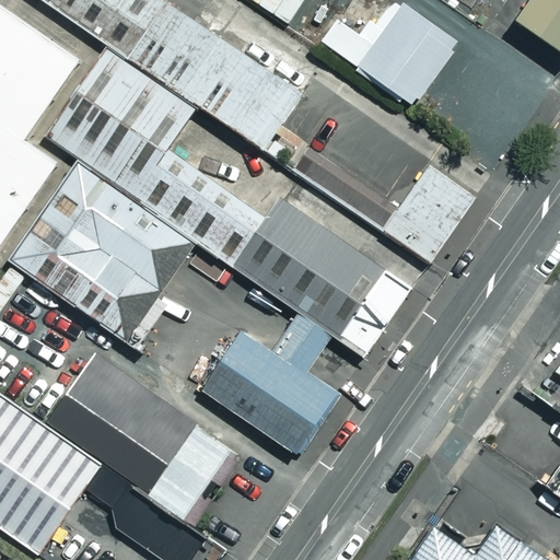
[(0,0),(0,252),(63,161),(26,136),(82,56),(0,0)]
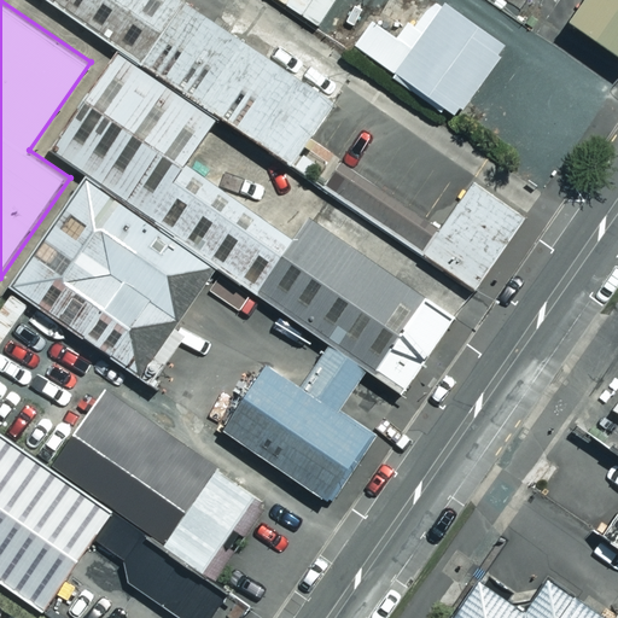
[(324,111),(163,0),(47,0),(118,50),(286,164),(324,111)]
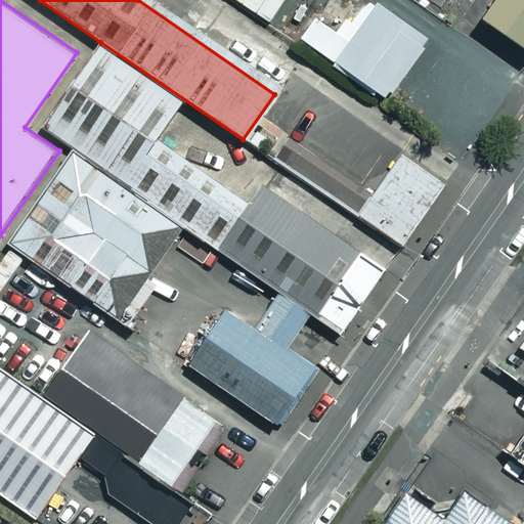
[(523,0),(494,0),(481,19),(523,50),(523,0)]
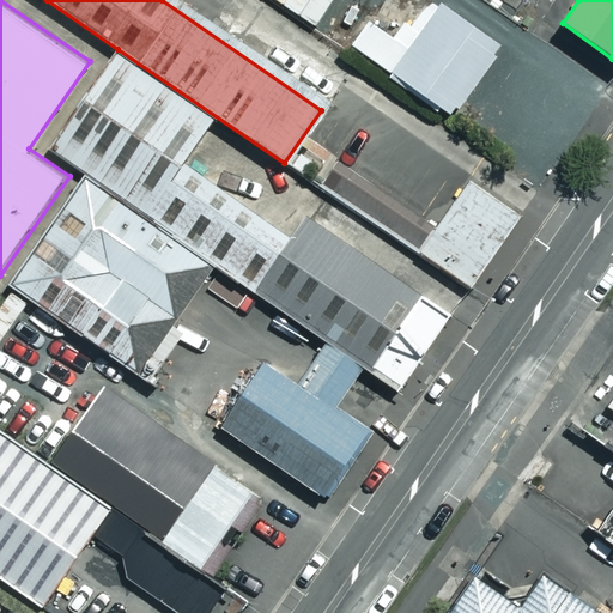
[(496,50),(430,2),(399,47),(366,24),(351,46),(448,116),(465,93),(479,103),(495,82),(480,72),(496,50)]
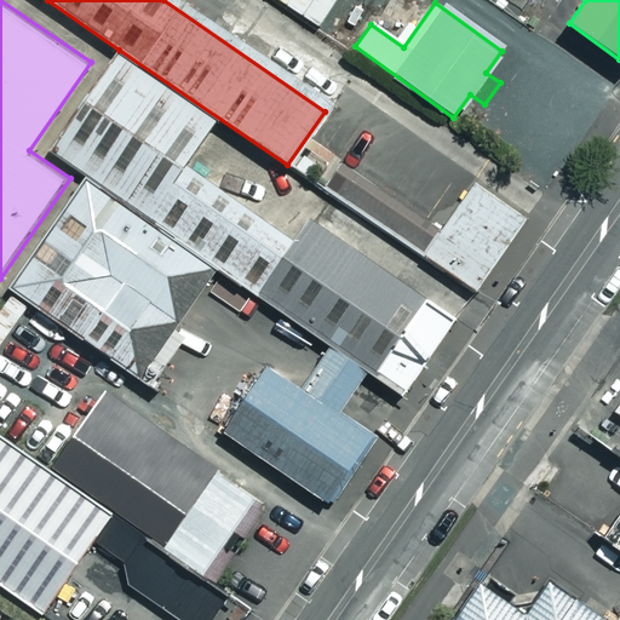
[(119,50),(51,147),(87,172),(219,263),(407,392),(475,294),(425,260),(287,165),(119,50)]
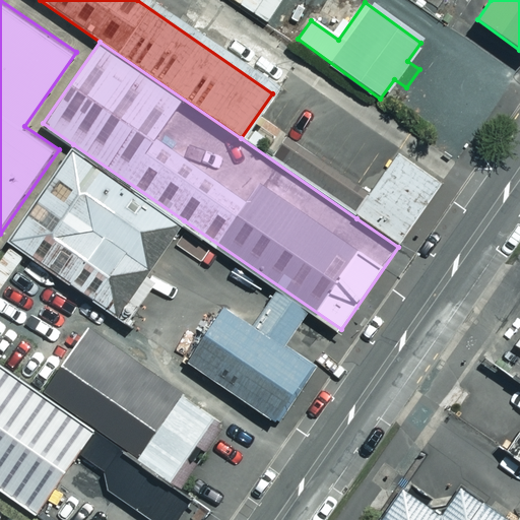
[(117,315),(184,220),(73,144),(3,240),(117,315)]
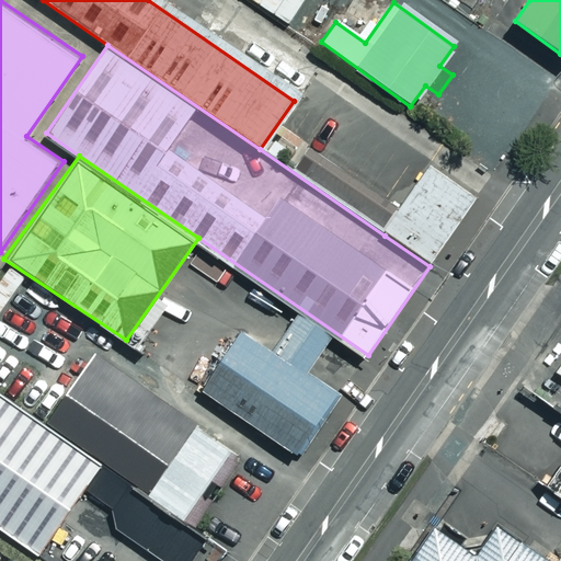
[(479,196),(430,164),(385,236),(430,266),(479,196)]
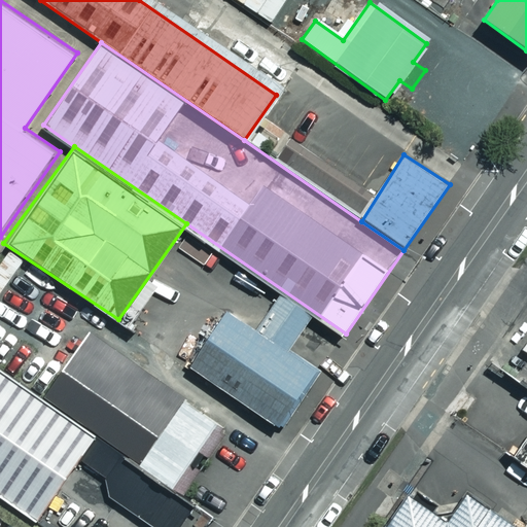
[(183,361),(271,420),(312,360),(224,301),(183,361)]
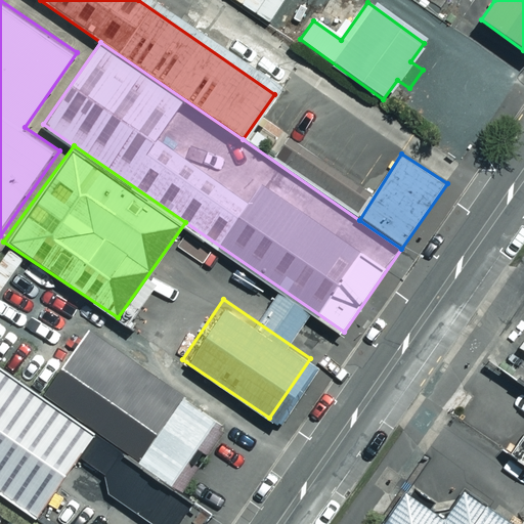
[(98,435),(178,494),(194,471),(182,462),(191,448),(203,455),(224,425),(83,328),(73,341),(62,334),(28,385),(98,435)]
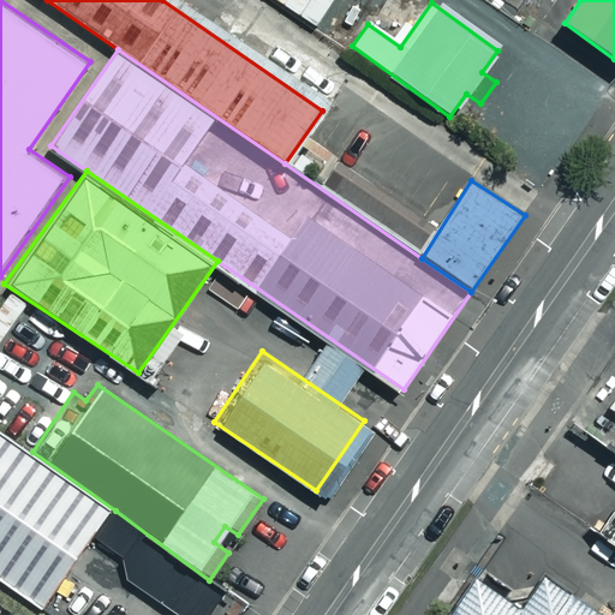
[(0,581),(42,613),(115,511),(33,452),(0,428),(0,581)]
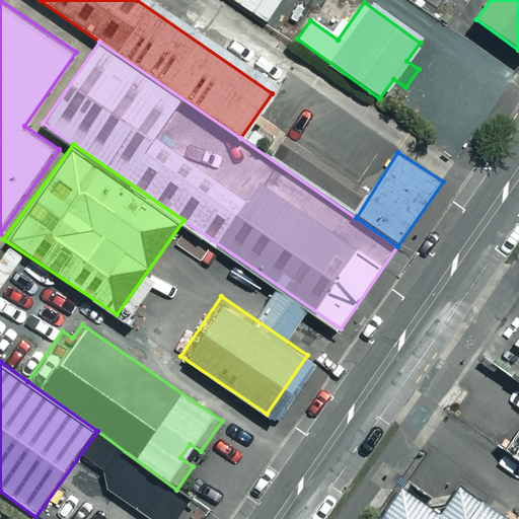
[(501,518),(457,489),(435,518),(501,518)]
